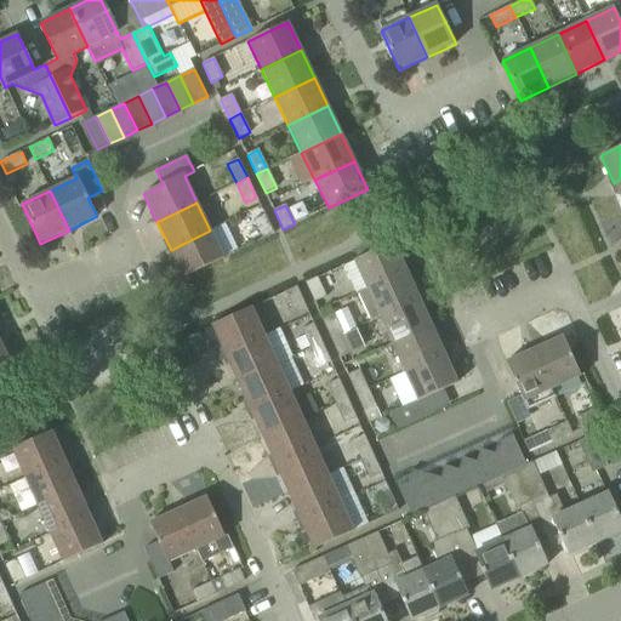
[(265,215),(254,221),(262,240),(274,234),(265,215)]
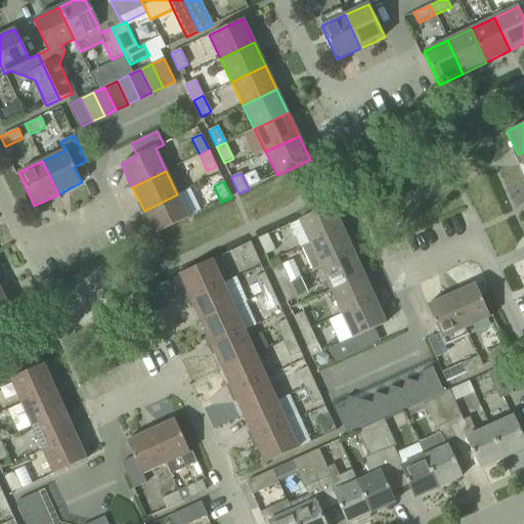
[(177,194),(144,211),(156,234),(189,218),(177,194)]
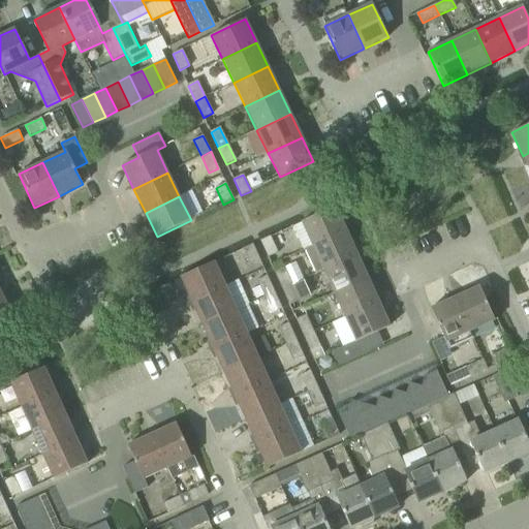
[(312,246),(346,230),(336,207),(302,222),(312,246)]
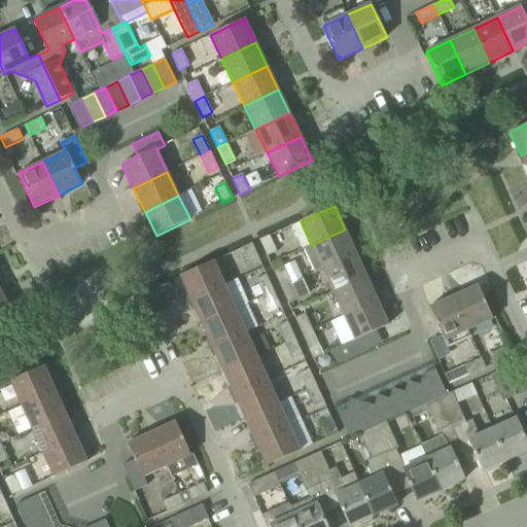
[(322,269),(356,253),(345,230),(311,245),(312,246),(304,249),(314,273),(322,269)]
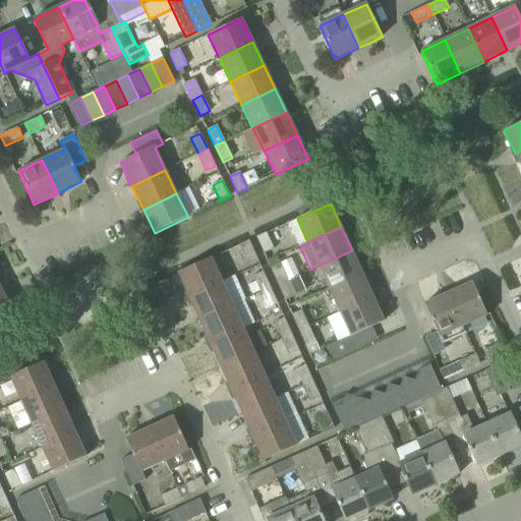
[(256,237),(264,254),(282,245),(275,230),(267,233),(256,237)]
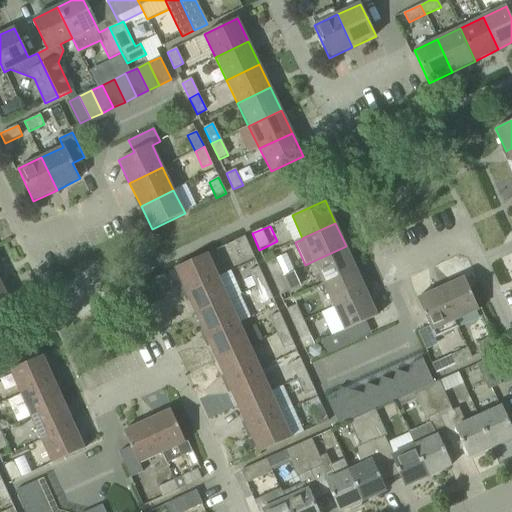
[(242,257),(252,253),(245,236),(235,241),(242,257)]
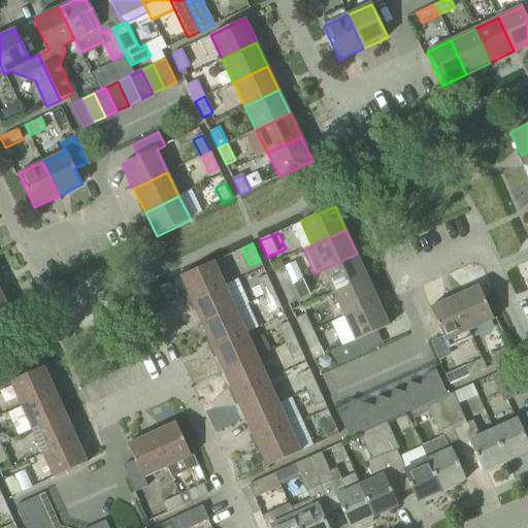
[(357,254),(323,269),(333,293),(367,277),(357,254)]
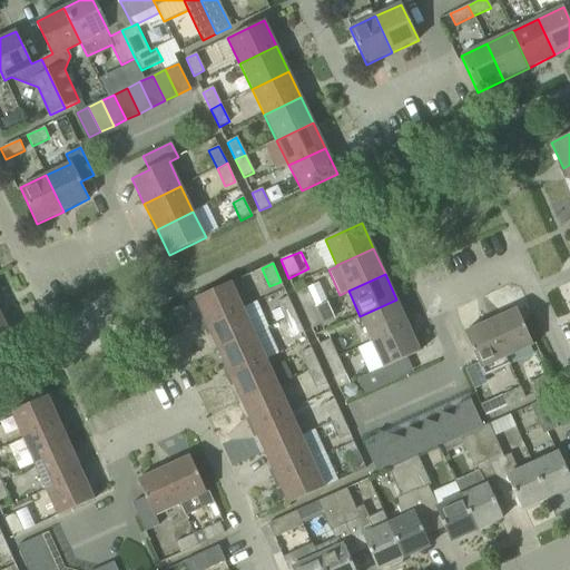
[(194,298),(206,324),(243,307),(231,282),(194,298)]
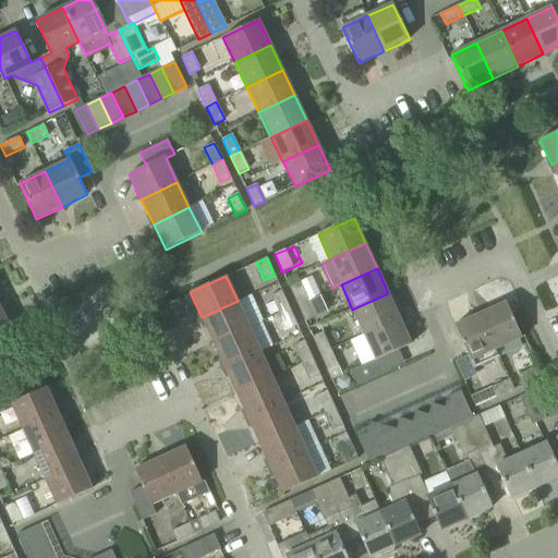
[(298,305),(307,300),(300,282),(289,288),(298,305)]
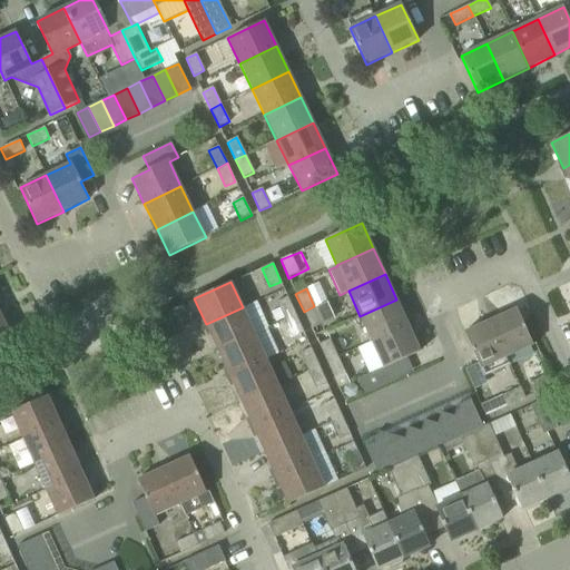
[(285,320),(295,315),(287,297),(277,302),(285,320)]
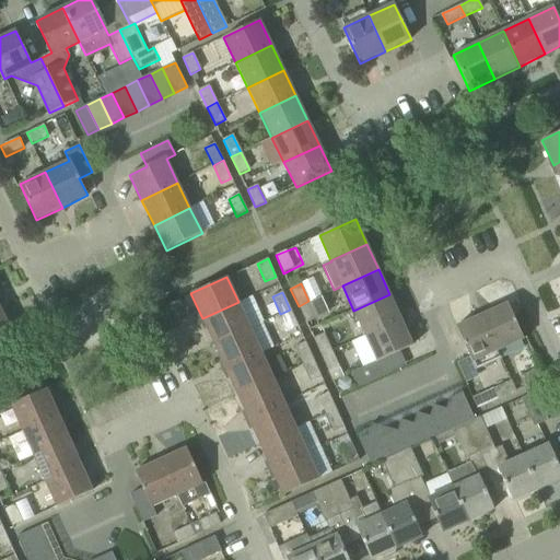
[(389,294),(353,311),(365,337),(401,321),(389,294)]
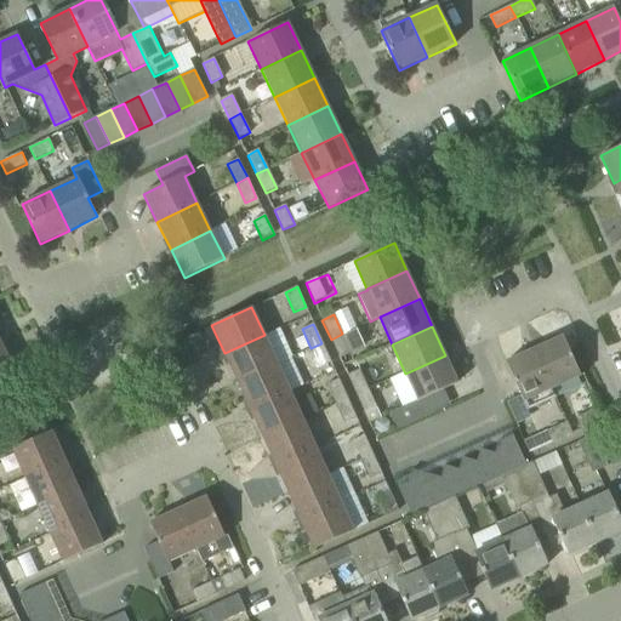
[(331,340),(340,359),(365,347),(357,329),(343,335),(342,334),(331,340)]
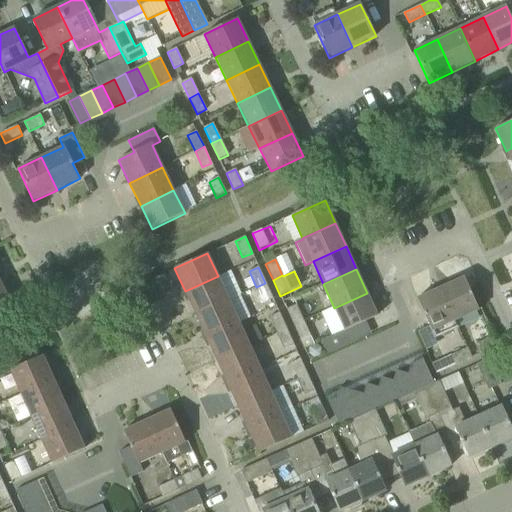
[(185,291),(195,315),(228,300),(218,276),(185,291)]
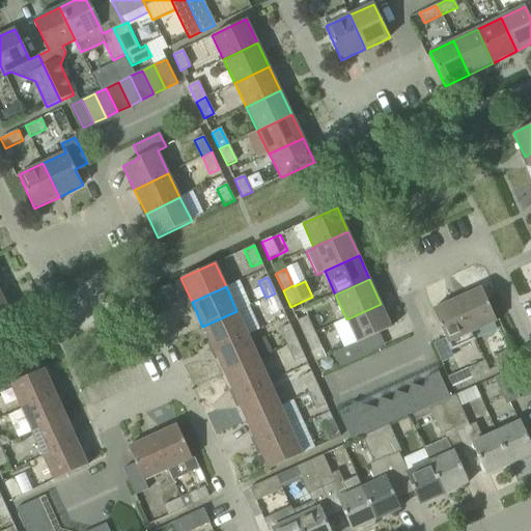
[(472,333),(497,322),(481,287),(456,299),(472,333)]
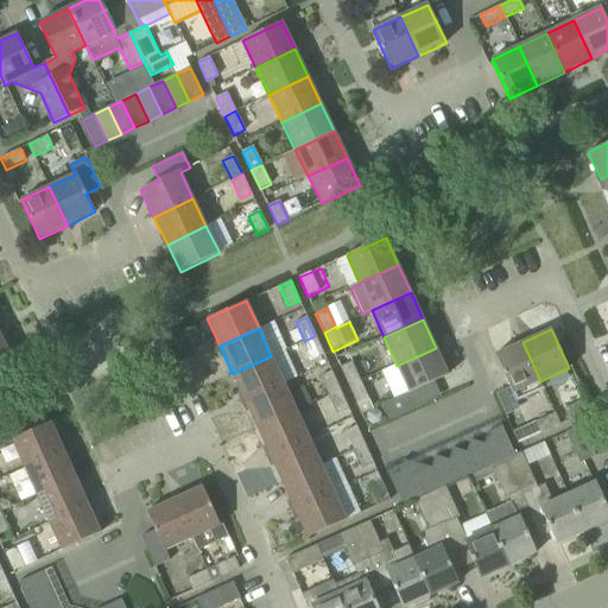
[(0,334),(0,359),(10,354),(0,334)]
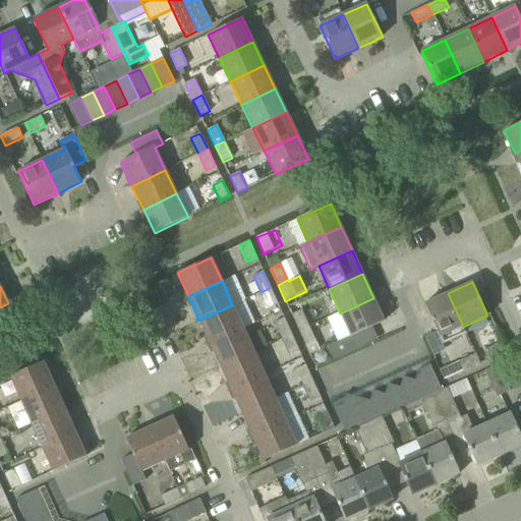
[(270,288),(261,292),(268,308),(277,304),(270,288)]
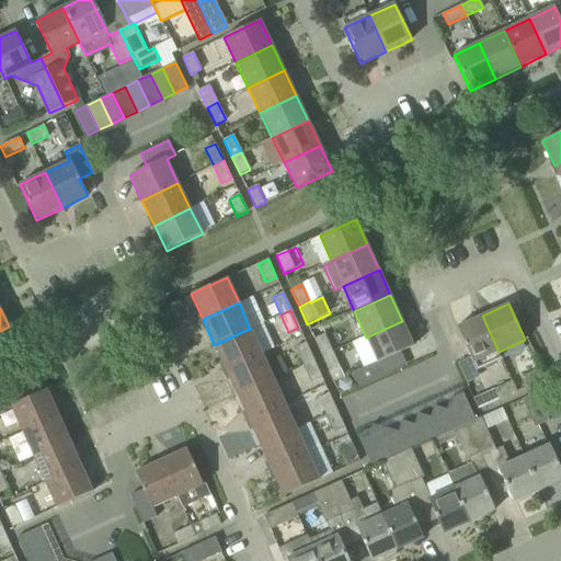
[(499,352),(482,316),(457,327),(473,363),(499,352)]
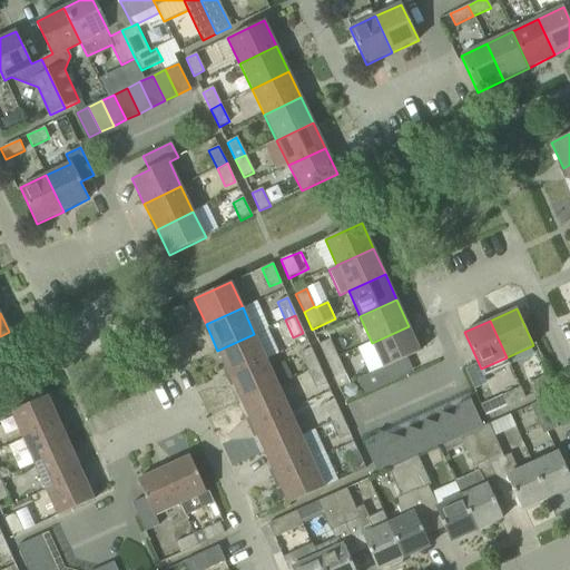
[(359,380),(364,393),(392,381),(386,367),(420,352),(409,326),(372,343),(383,369),(359,380)]
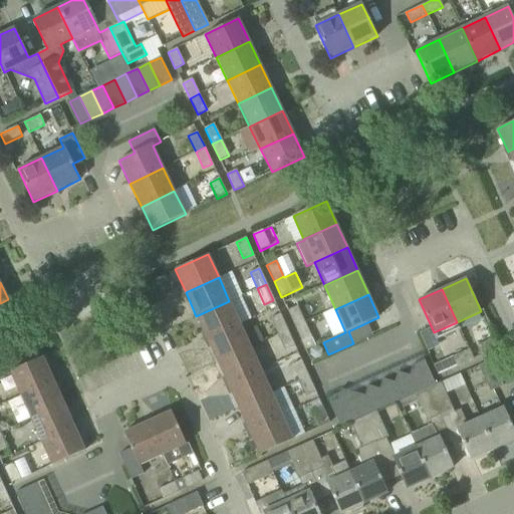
[(196,316),(207,339),(240,324),(229,301),(196,316)]
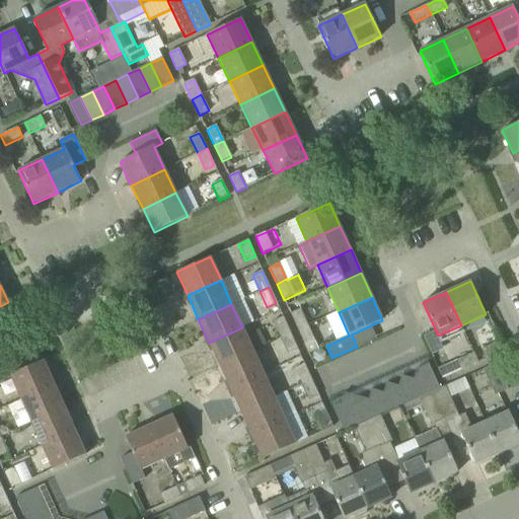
[(291,313),(298,330),(307,325),(300,309),(291,313)]
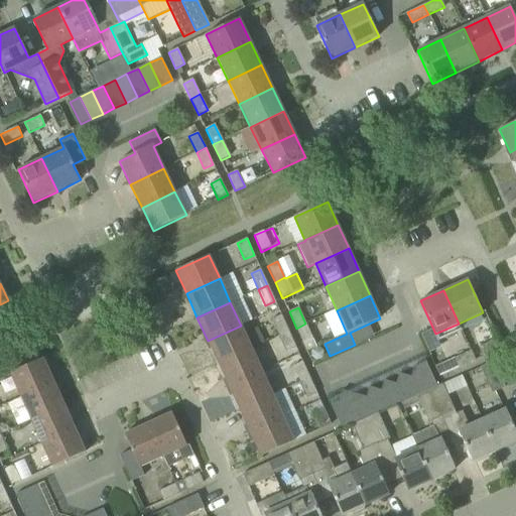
[(279,336),(288,332),(281,315),(272,319),(279,336)]
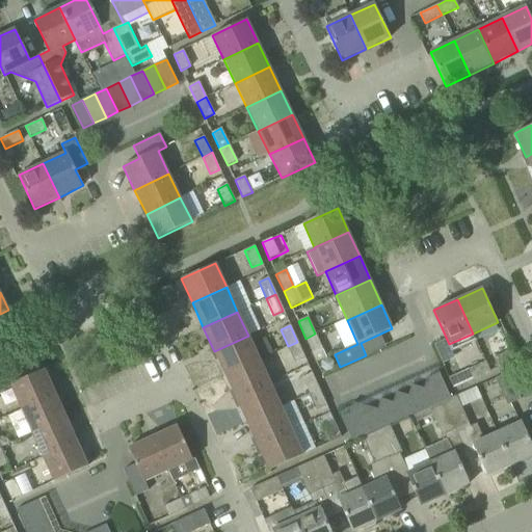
[(326,357),(315,334),(306,339),(317,362),(326,357)]
